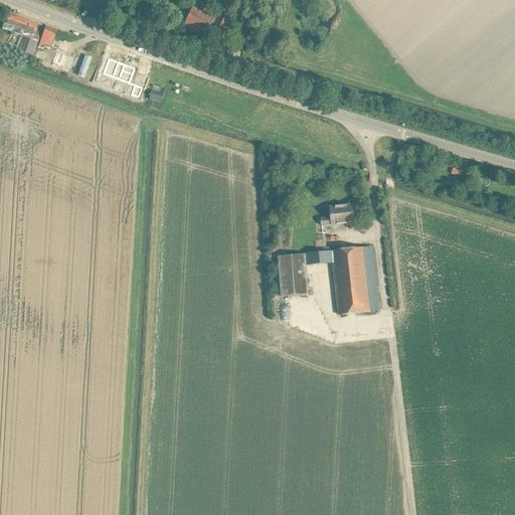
[(213,18),(193,8),(191,8),(183,26),(204,36),(211,24),(223,30),(228,19),(220,15),(218,19),(214,17),(213,18)]
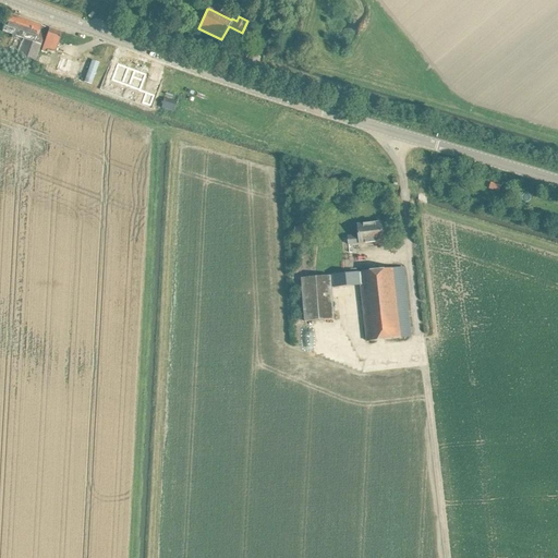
[(14,59),(27,21),(9,14),(1,33),(12,36),(4,56),(14,59)]
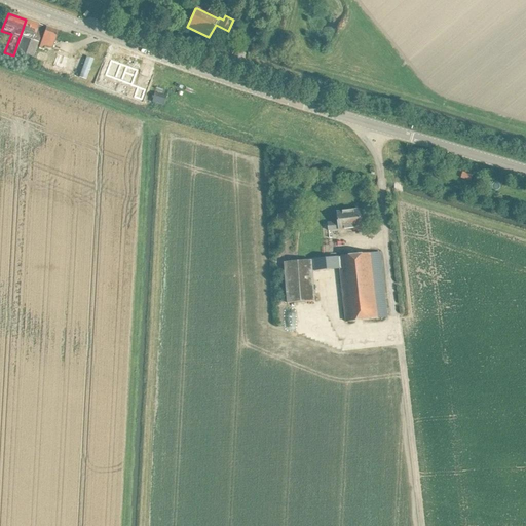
[(32,62),(41,36),(44,27),(38,25),(39,25),(26,20),(13,55),(32,62)]
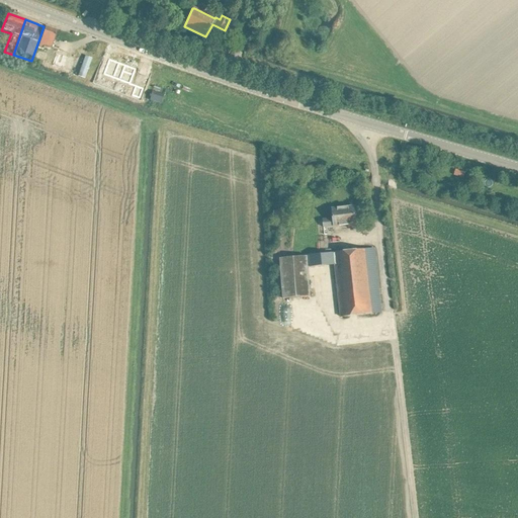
[(52,49),(54,40),(58,30),(46,26),(38,48),(41,49),(42,46),(52,49)]
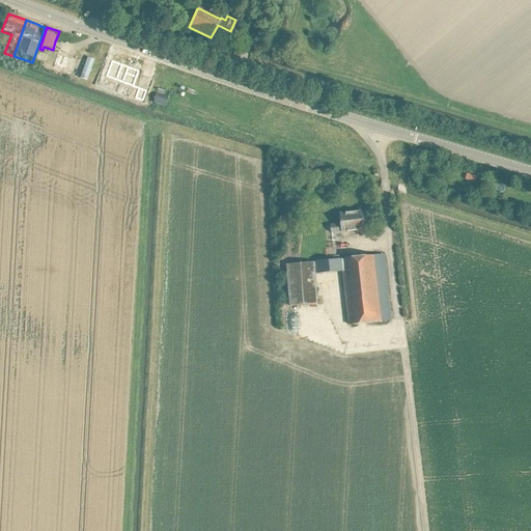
[(70,76),(75,60),(51,52),(46,66),(70,76)]
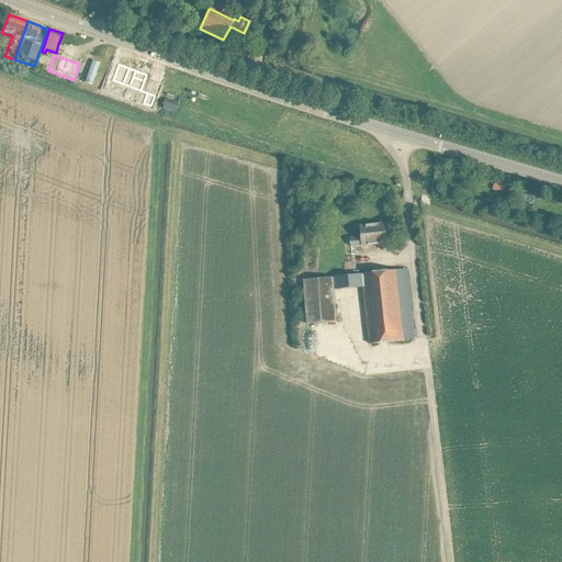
[(119,65),(112,80),(141,90),(147,75),(119,65)]
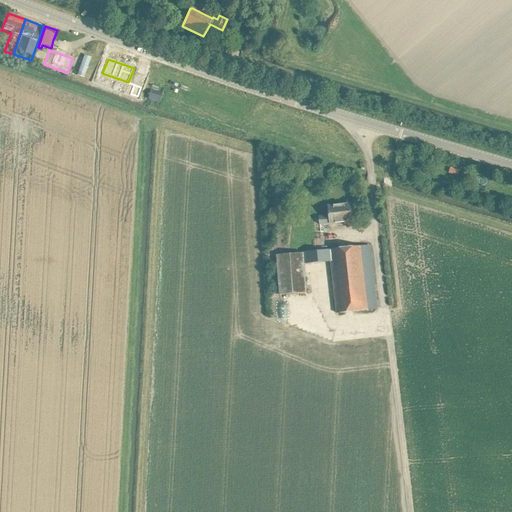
[(158,81),(156,91),(168,93),(169,84),(158,81)]
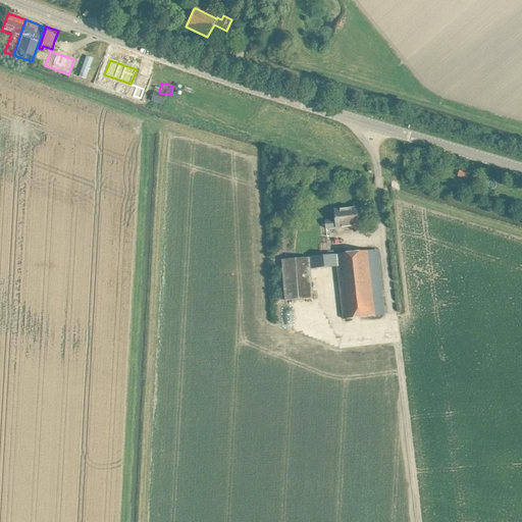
[(137,86),(133,96),(141,99),(144,89),(137,86)]
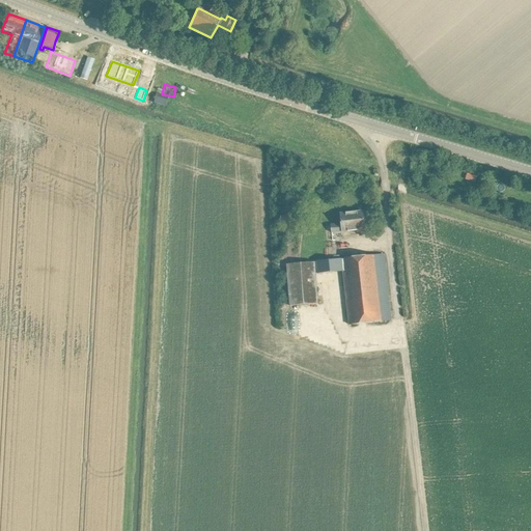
[(165,107),(168,98),(156,94),(154,104),(165,107)]
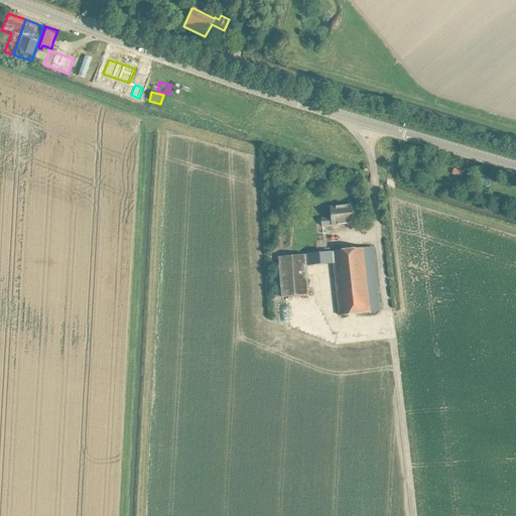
[(324,228),(355,224),(353,206),(331,208),(332,215),(330,215),(331,219),(323,220),(324,228)]
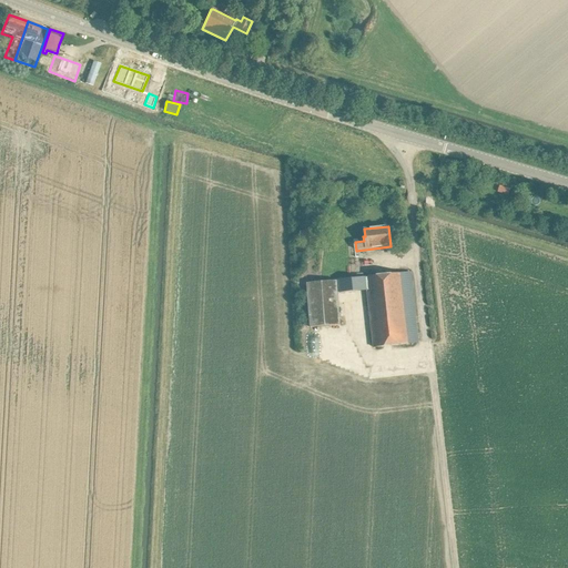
[(401,275),(337,281),(338,294),(366,291),(372,347),(408,344),(401,275)]
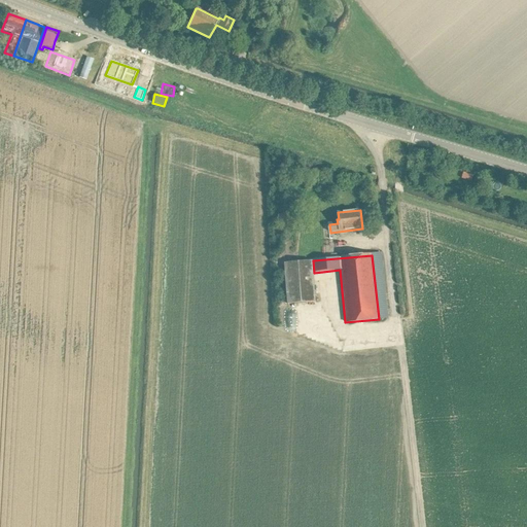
[(287,305),(314,303),(311,261),(284,264),(287,305)]
